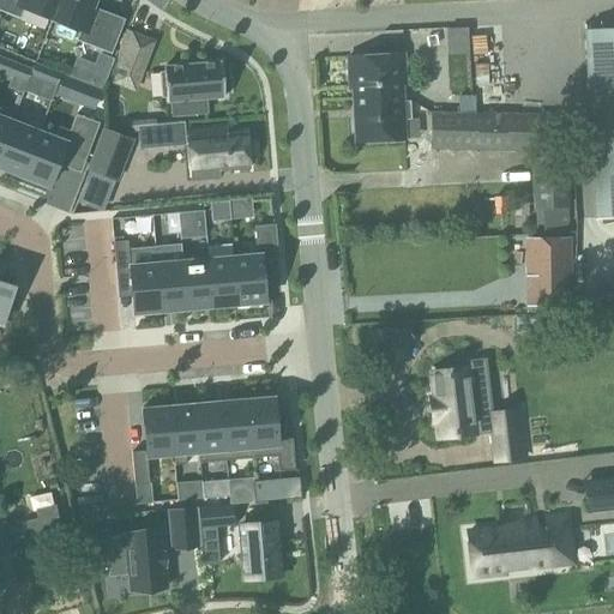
[(52,19),(59,0),(0,0),(0,10),(19,17),(23,8),(52,19)]
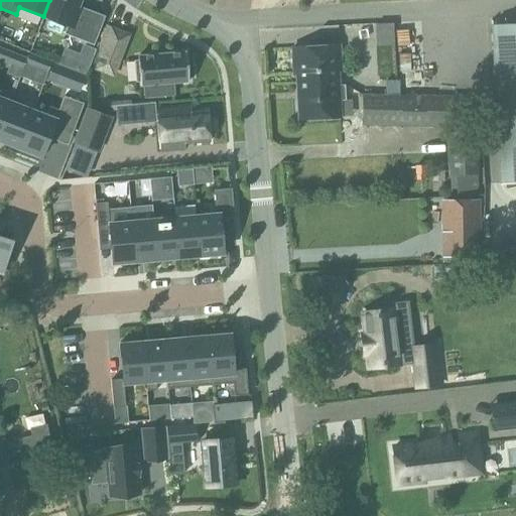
[(49,0),(43,16),(69,26),(66,33),(93,43),(103,17),(77,7),(80,0),(49,0)]
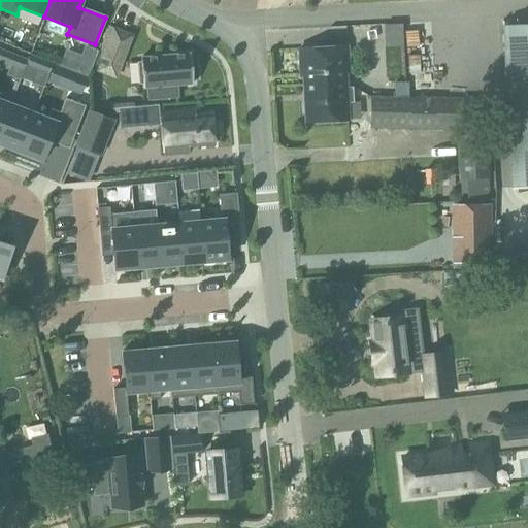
[(515,188),(527,187),(527,25),(506,27),(515,188)]
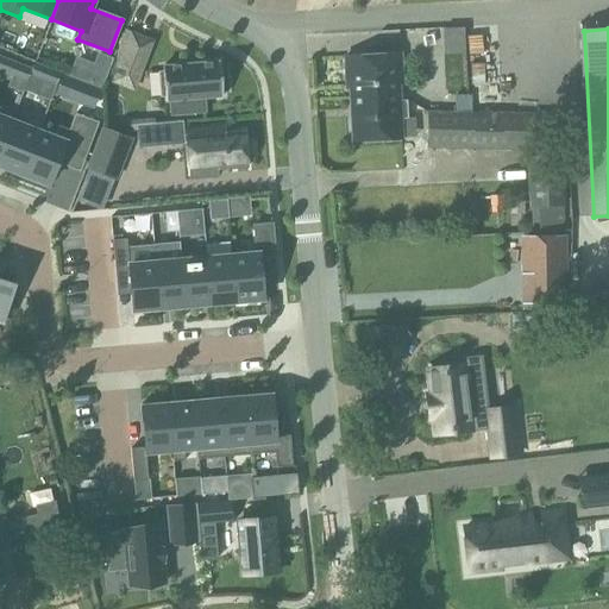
[(401,56),(412,55),(413,69),(429,68),(427,39),(432,38),(431,31),(400,35),(401,56)]
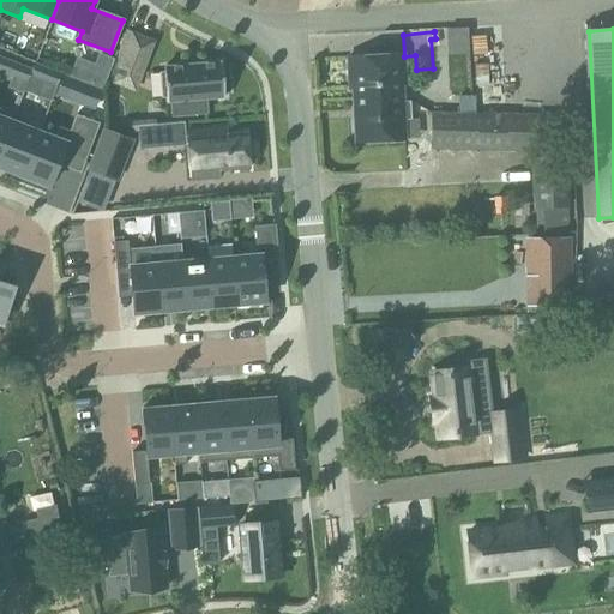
[(351,89),(353,98),(402,96),(402,86),(405,85),(403,55),(347,58),(348,89),(351,89)]
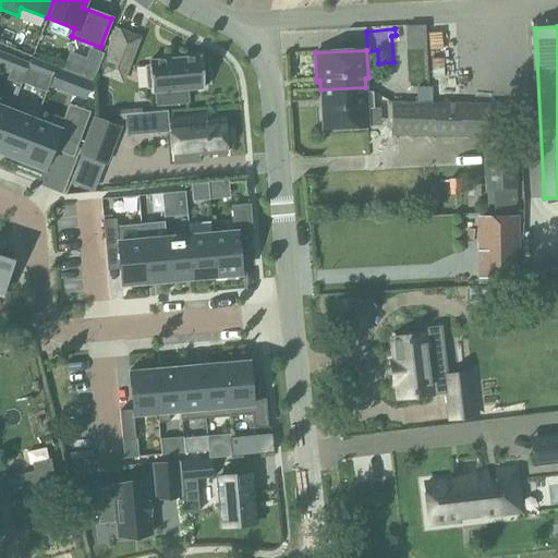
[(202,57),(149,61),(152,93),(156,93),(157,105),(187,102),(186,91),(204,88),(202,57)]
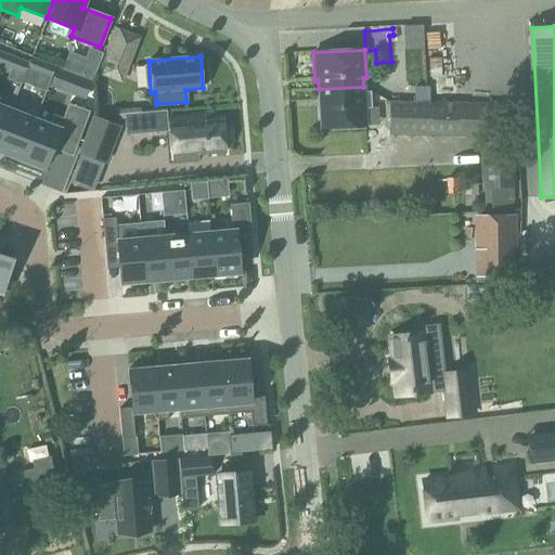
[(371,91),(364,92),(363,87),(319,89),(321,129),(366,127),(365,108),(372,108),(371,91)]
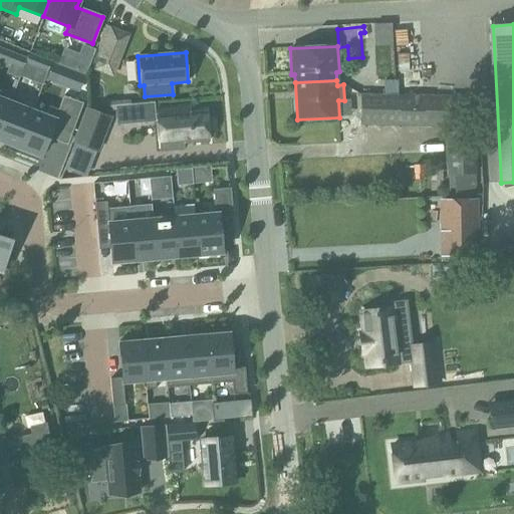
[(403,127),(404,95),(360,94),(359,126),(403,127)]
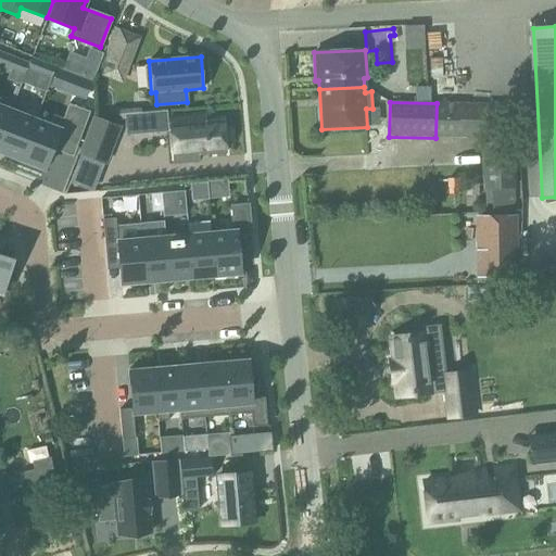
[(491,212),(515,211),(513,161),(510,137),(497,136),(497,112),(484,110),(485,105),(437,103),(436,138),(488,139),(491,212)]
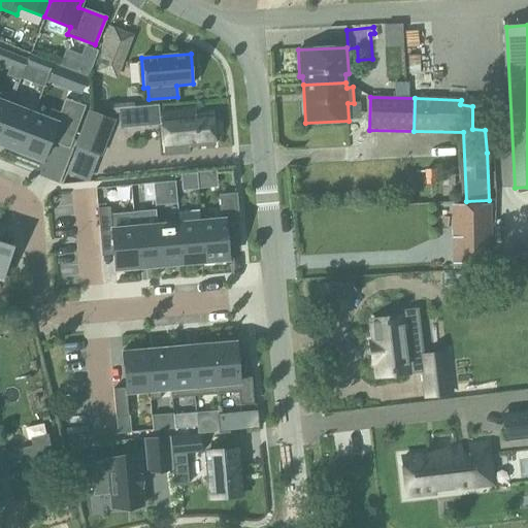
[(41,164),(56,128),(74,136),(86,106),(66,99),(60,112),(51,109),(46,120),(33,114),(18,155),(41,164)]
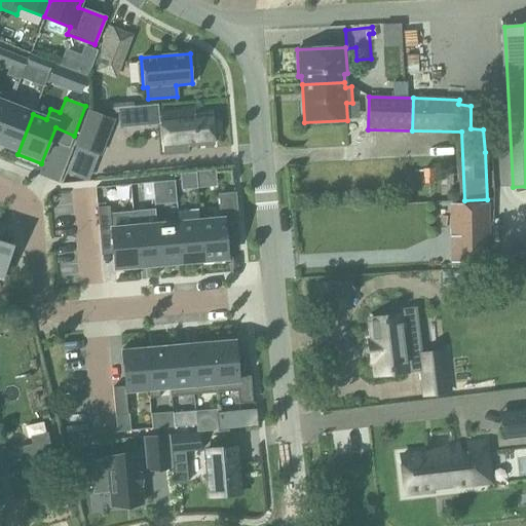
[(0,130),(10,106),(0,101),(0,130)]
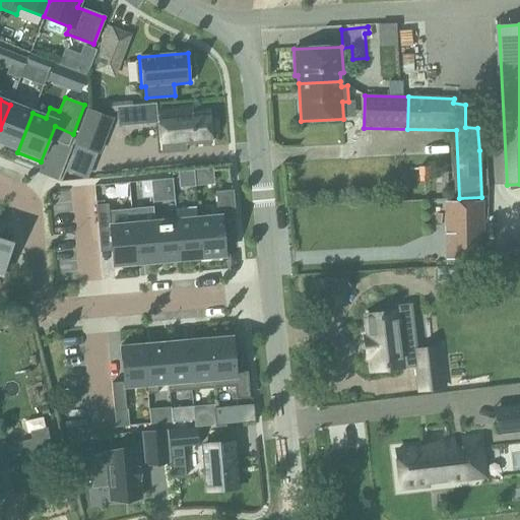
[(17,152),(33,113),(10,105),(0,129),(0,141),(17,148),(16,152),(17,152)]
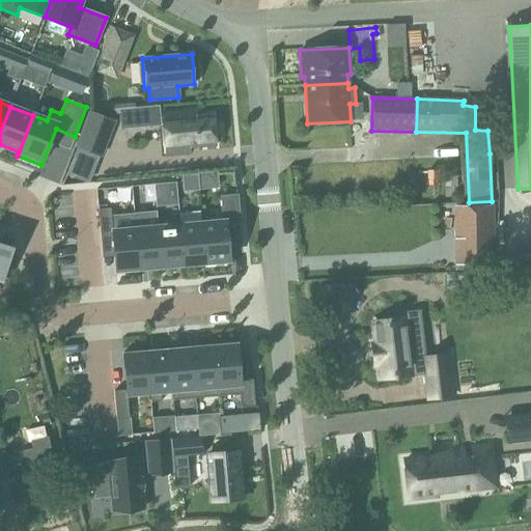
[(216,146),(213,115),(196,116),(196,111),(163,114),(163,118),(159,119),(158,107),(120,110),(122,128),(164,124),(166,156),(190,154),(190,148),(216,146)]
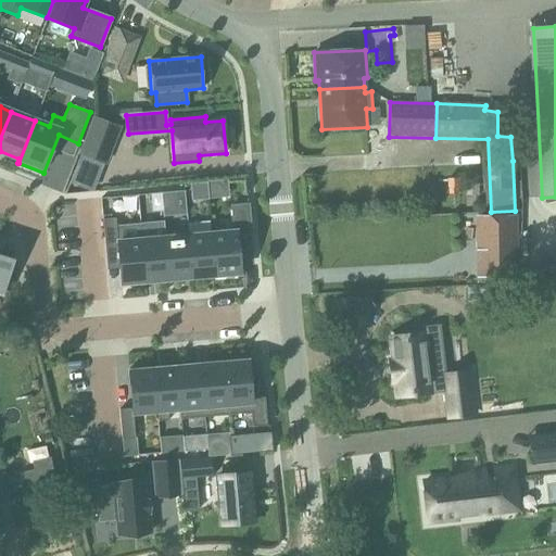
[(95,118),(81,153),(103,162),(117,127),(95,118)]
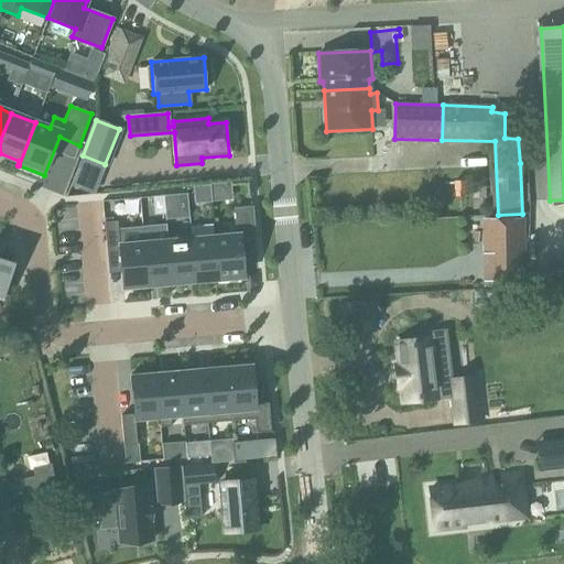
[(210,185),(193,186),(195,204),(213,203),(210,185)]
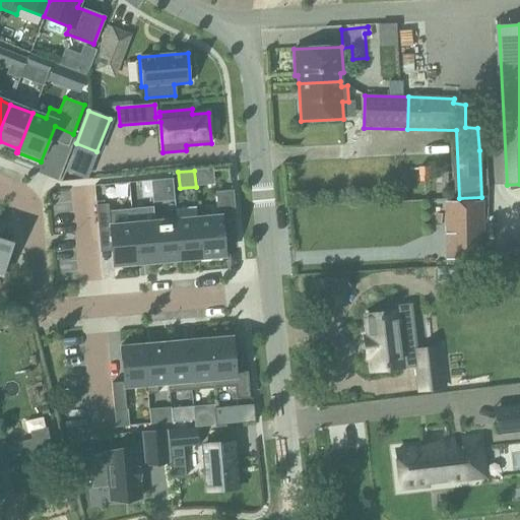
[(218,217),(198,219),(202,260),(228,258),(225,242),(223,242),(221,221),(235,220),(233,192),(216,193),(218,217)]
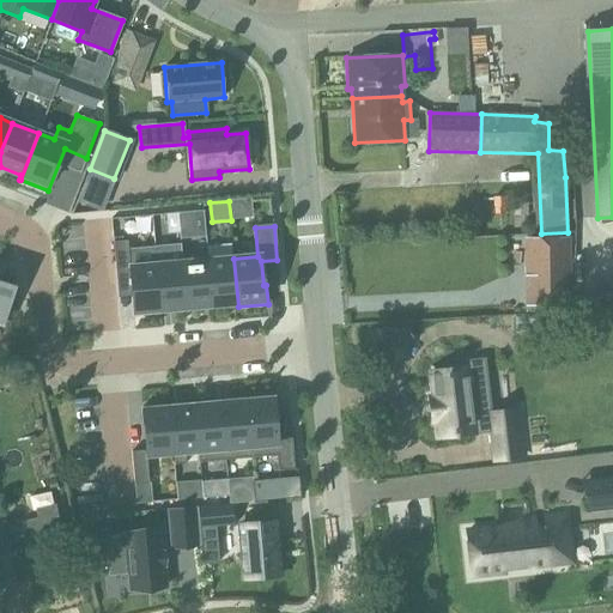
[(526,313),(572,311),(572,310),(571,303),(571,237),(525,238),(526,313)]
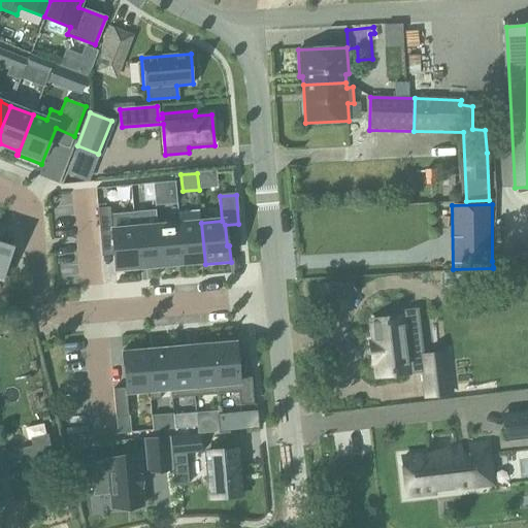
[(138,270),(135,228),(112,230),(110,207),(98,208),(100,236),(112,235),(116,272),(138,270)]
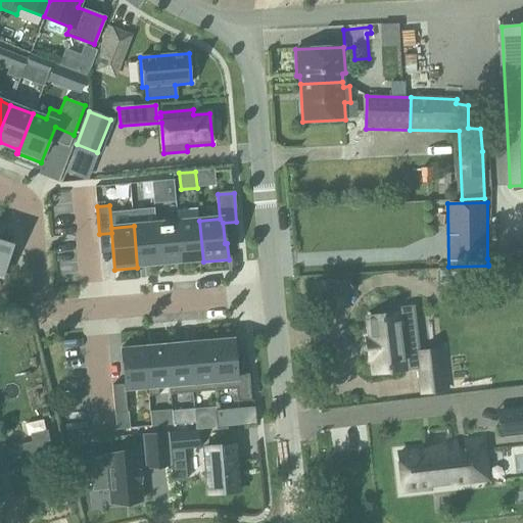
[(203,262),(199,221),(178,223),(181,260),(194,259),(193,257),(201,256),(202,262),(203,262)]
